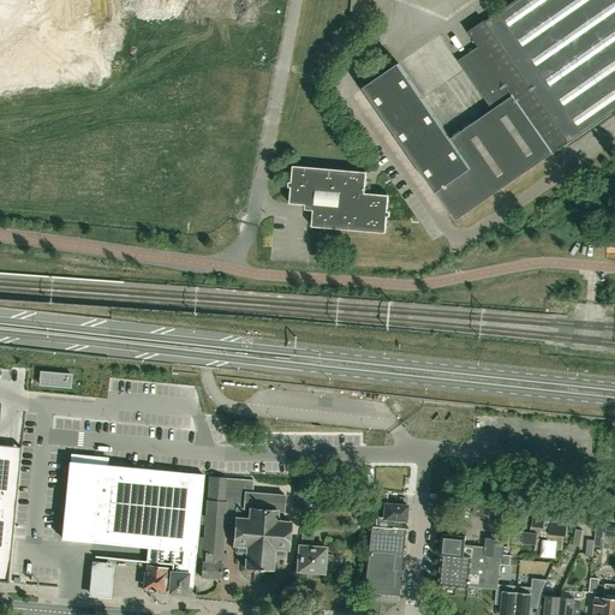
[(375,13),(375,0),(351,0),(351,12),(375,13)]
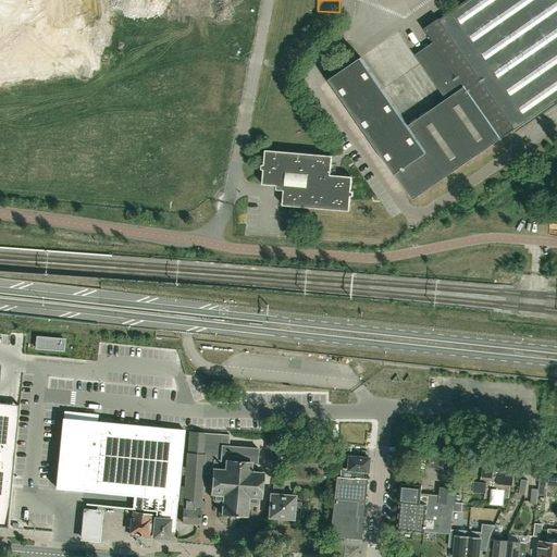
[(556,0),(468,0),(440,20),(438,19),(423,28),(433,42),(421,50),(452,94),(445,98),(409,124),(379,81),(361,57),(330,78),(413,199),(445,176),(556,99),(556,0)]
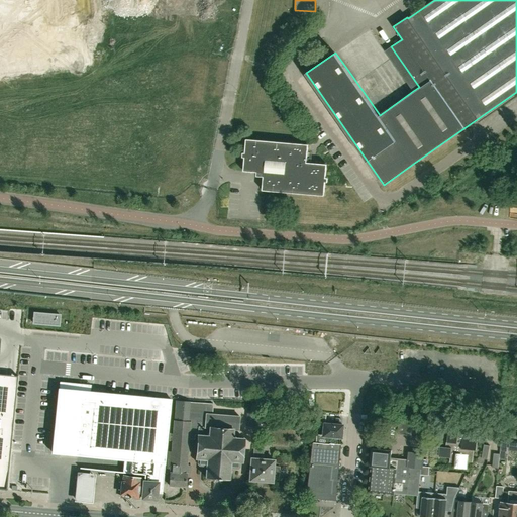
[(306,162),(308,144),(246,139),(245,153),(243,153),(243,158),(245,158),(244,172),(257,173),(256,177),(263,177),(262,190),(323,196),(325,182),(327,182),(327,178),(325,178),(326,164),(306,162)]
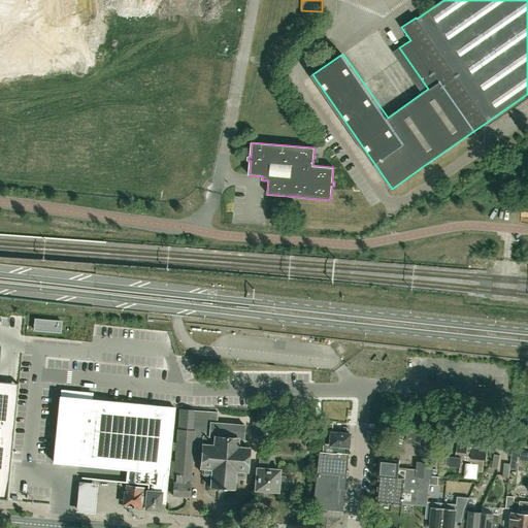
[(62,321),(34,319),(33,331),(61,333),(62,321)]
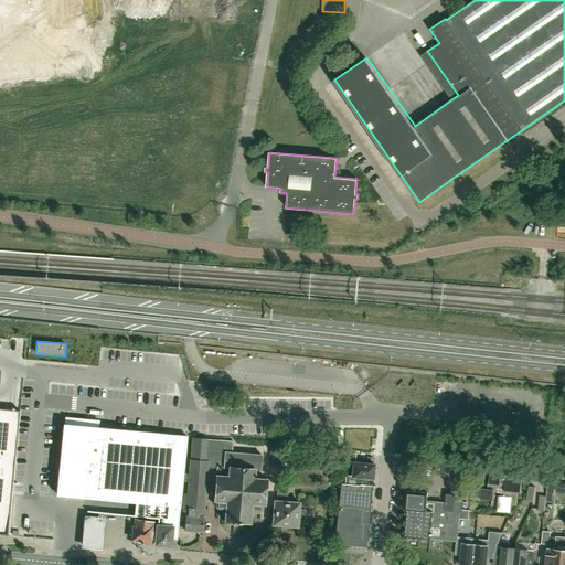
[(0,534),(8,535),(16,454),(2,452),(7,409),(0,408),(0,534)]
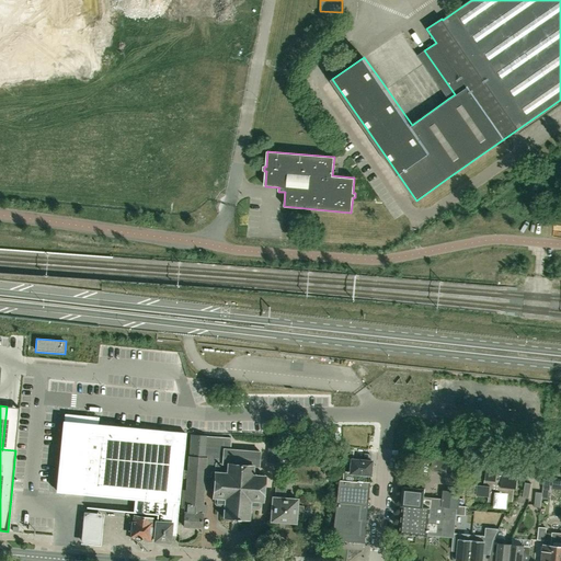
[(58,482),(57,491),(83,494),(135,499),(134,513),(157,515),(156,522),(155,541),(170,542),(171,535),(175,536),(186,434),(100,425),(98,425),(76,423),(64,422),(58,482)]
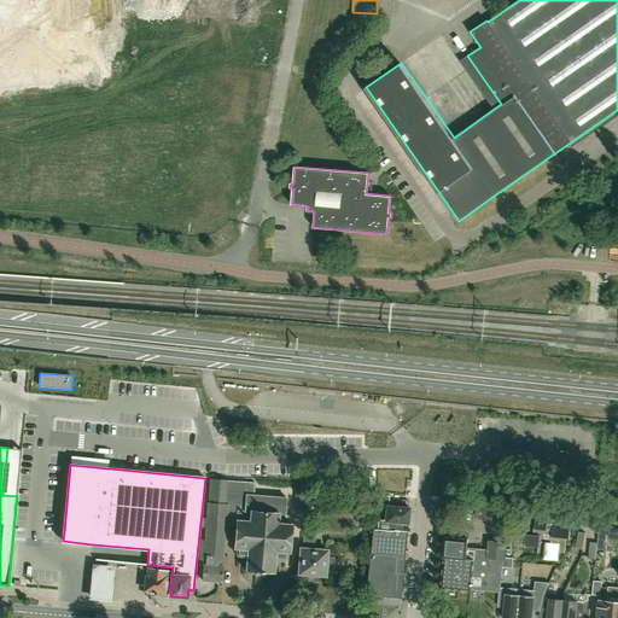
[(202,524),(200,543),(199,565),(204,565),(203,581),(222,582),(222,569),(227,569),(228,557),(223,557),(226,525),(233,525),(233,520),(237,520),(234,549),(237,549),(237,554),(238,557),(246,557),(246,571),(256,571),(256,572),(264,573),(264,572),(274,572),(275,559),(285,560),(286,555),(287,553),(289,553),(291,524),(279,523),(279,514),(285,514),(286,497),(254,495),(255,483),(210,479),(208,503),(207,519),(202,518),(202,524)]
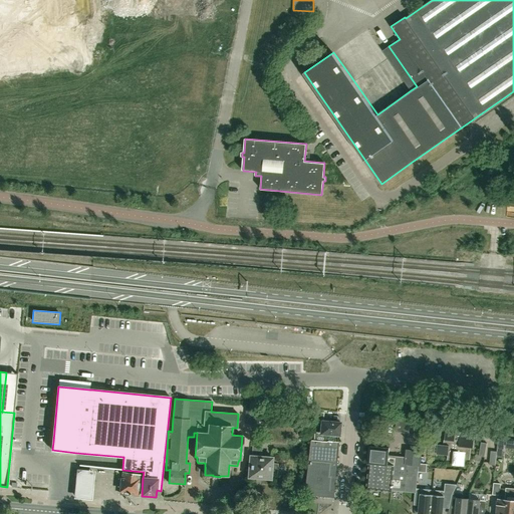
[(311,420),(321,421),(322,421),(323,413),(312,412),(311,420)]
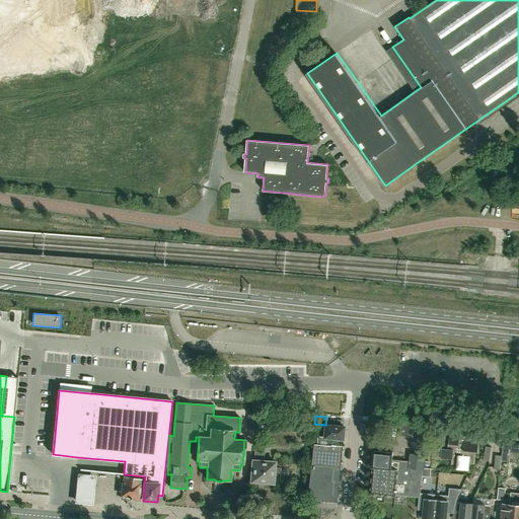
[(413,438),(414,425),(400,424),(398,436),(413,438)]
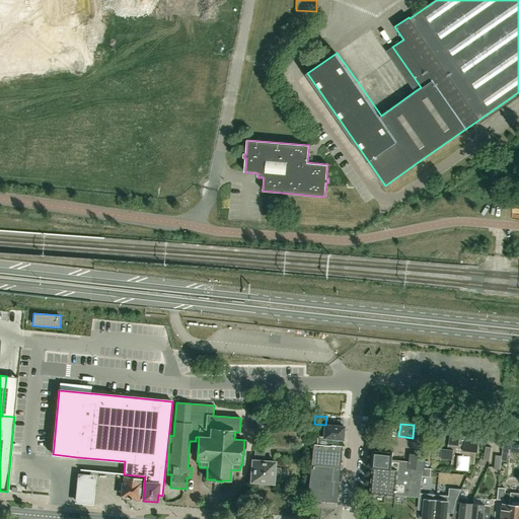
[(311,464),(318,465),(340,467),(344,427),(325,425),(324,425),(323,437),(317,436),(316,445),(313,445),(311,464)]
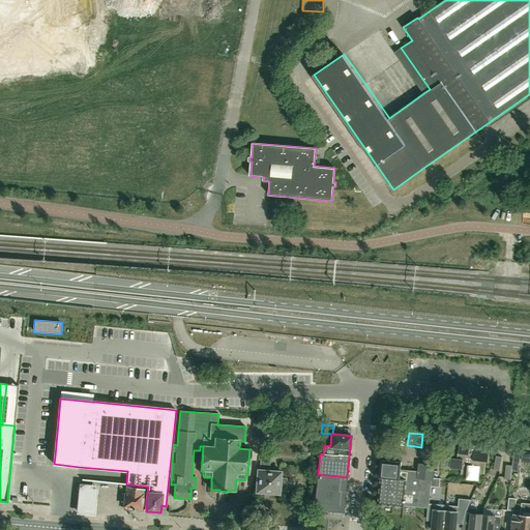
[(488,463),(490,450),(475,449),(475,446),(469,445),(470,442),(460,442),(458,460),(450,459),(449,468),(462,469),(461,475),(467,475),(467,480),(478,481),(479,474),(483,475),(486,463),(488,463)]
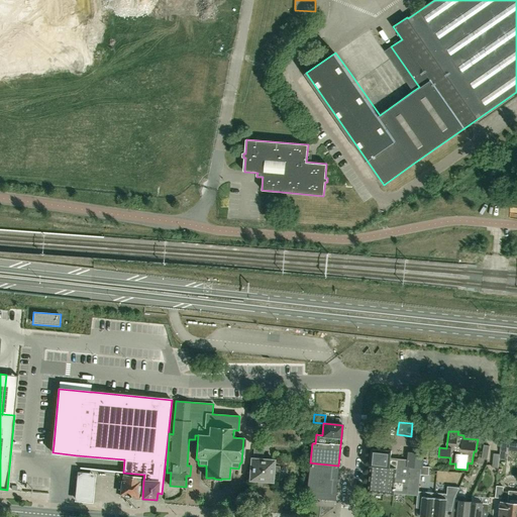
[(508,451),(509,441),(501,441),(500,451),(508,451)]
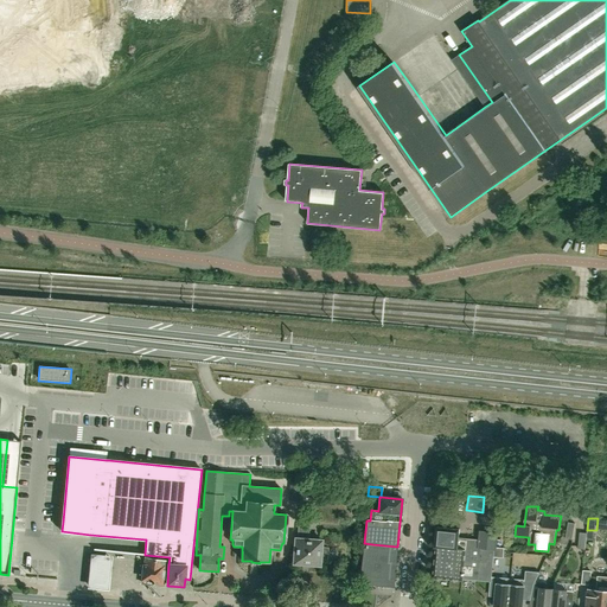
[(307,540),(308,528),(299,526),(298,538),(295,538),(293,563),(319,566),(320,557),(327,558),(327,548),(321,547),(321,541),(307,540)]
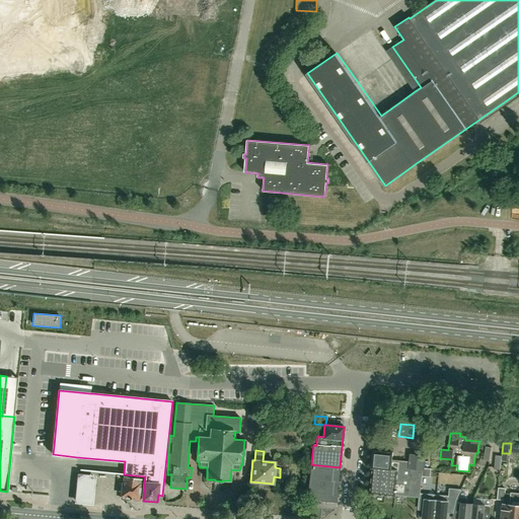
[(373,468),(370,494),(395,497),(395,495),(419,497),(420,497),(420,494),(422,476),(430,477),(431,469),(425,468),(426,455),(411,454),(410,462),(392,460),(393,453),(374,451),(372,467),(373,468)]
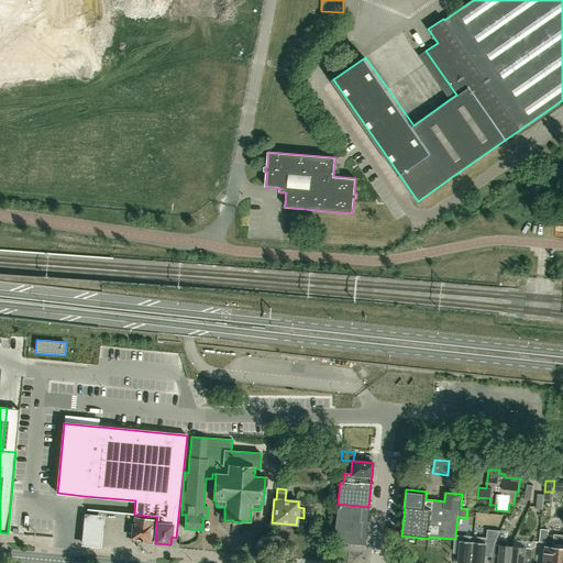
[(345,505),(338,504),(333,538),(335,538),(335,542),(364,544),(368,507),(345,505)]
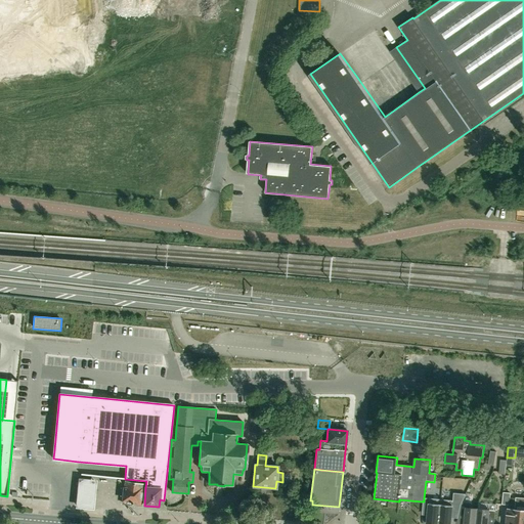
[(95,477),(77,475),(74,505),(93,506),(95,477)]
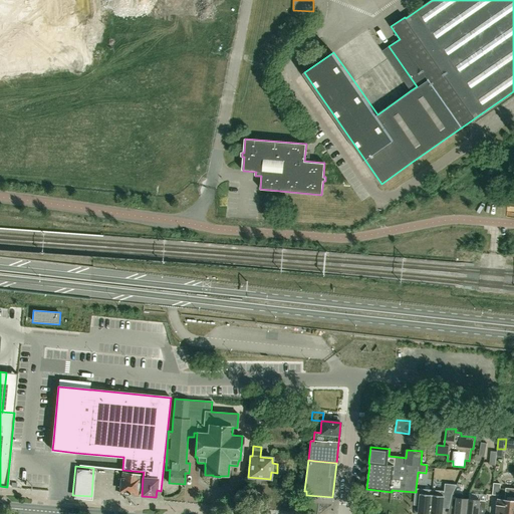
[(119,494),(131,495),(131,494),(138,494),(139,474),(121,472),(119,494)]
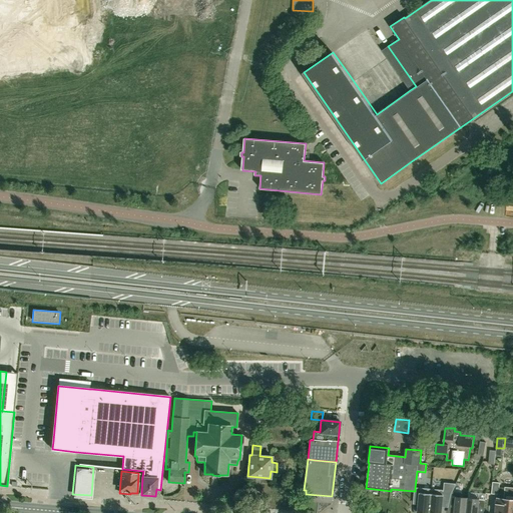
[(512,512),(512,488),(505,488),(499,487),(500,483),(493,482),(492,494),(497,494),(495,512),(512,512)]
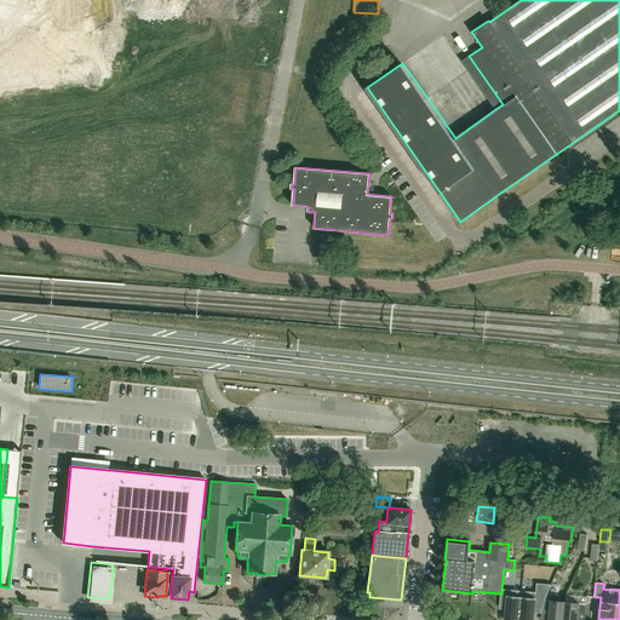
[(522,591),(518,619),(533,619),(534,613),(535,608),(543,608),(545,597),(546,595),(551,585),(537,584),(535,593),(522,591)]
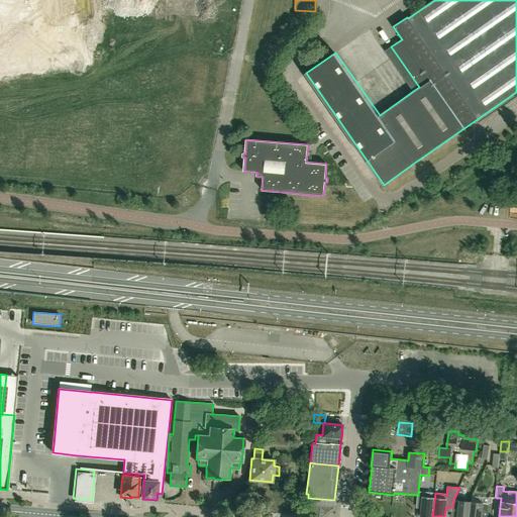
[(417,495),(416,504),(422,504),(421,508),(420,516),(432,516),(435,493),(418,492),(418,495),(417,495)]
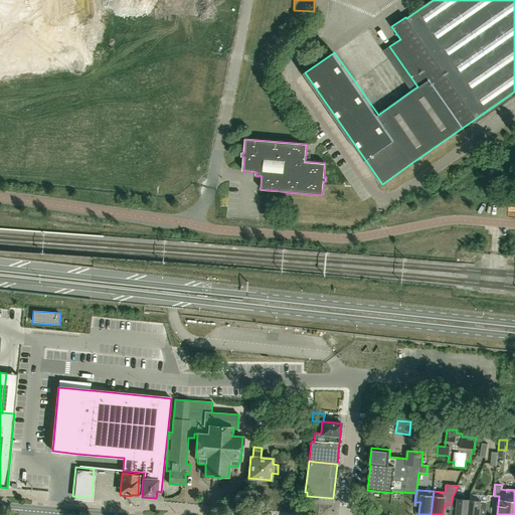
[(451,505),(451,506),(457,506),(456,514),(468,514),(469,507),(470,500),(464,500),(464,495),(454,494),(453,496),(451,505)]
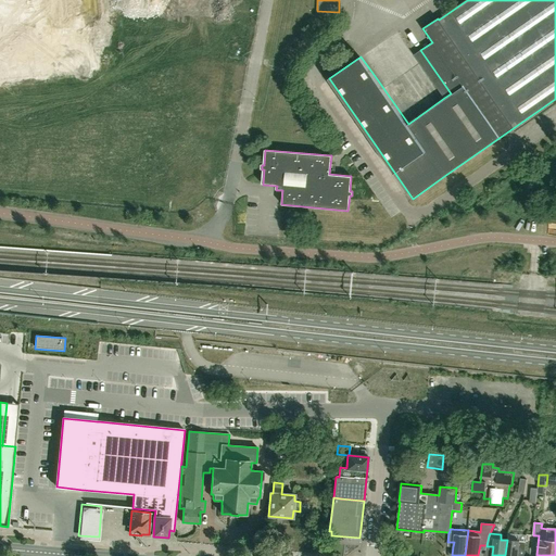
[(506,547),(505,555),(517,555),(519,548),(525,550),(527,535),(507,533),(507,540),(506,547)]
